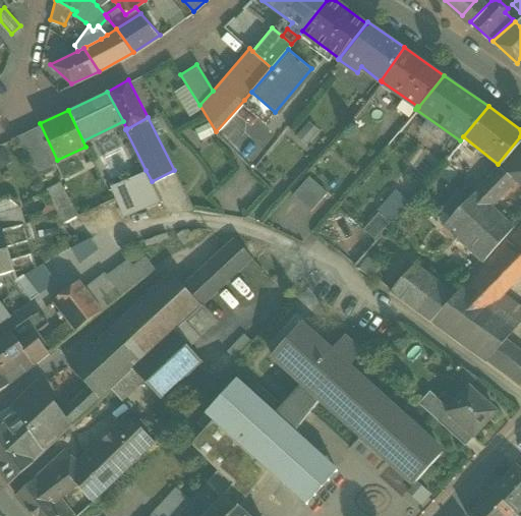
[(40,123),(16,134),(36,171),(57,160),(40,123)]
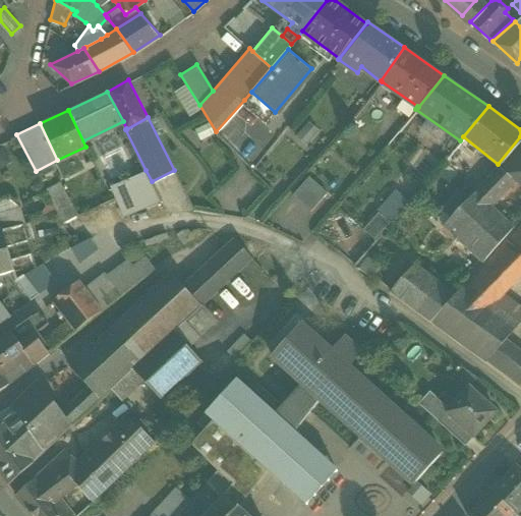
[(520,136),(498,164),(515,178),(520,182),(520,136)]
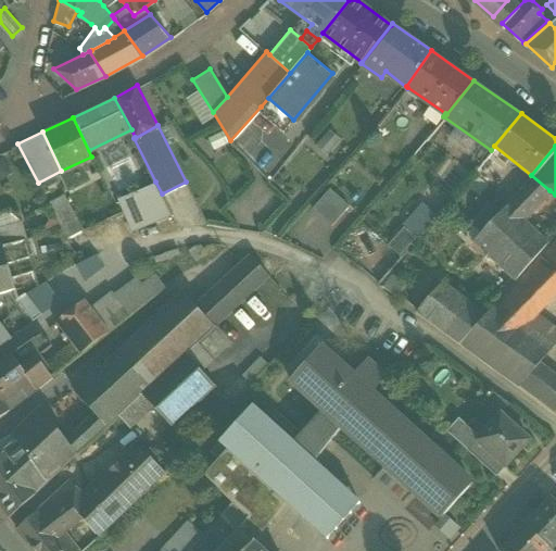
[(0,174),(11,171),(4,153),(0,154),(0,174)]
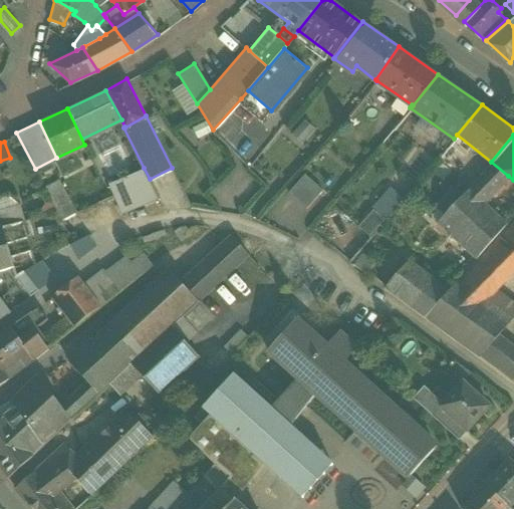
[(491,162),(468,187),(485,201),(508,176),(491,162)]
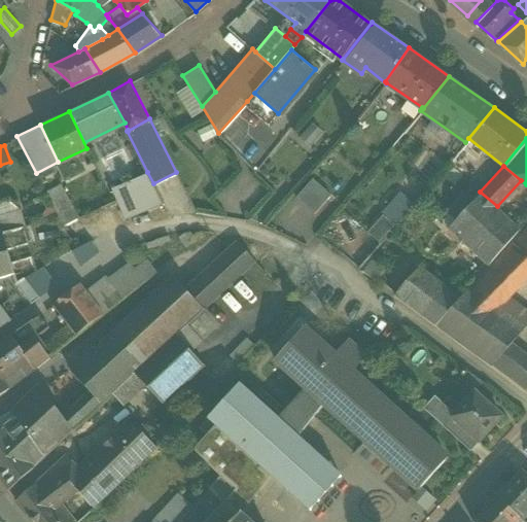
[(147,172),(113,188),(126,217),(162,202),(153,183),(147,172)]
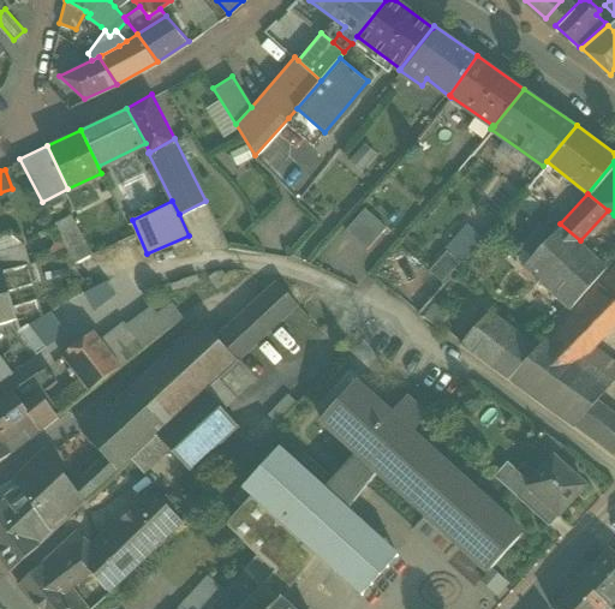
[(230,246),(206,201),(179,214),(189,236),(196,249),(230,246)]
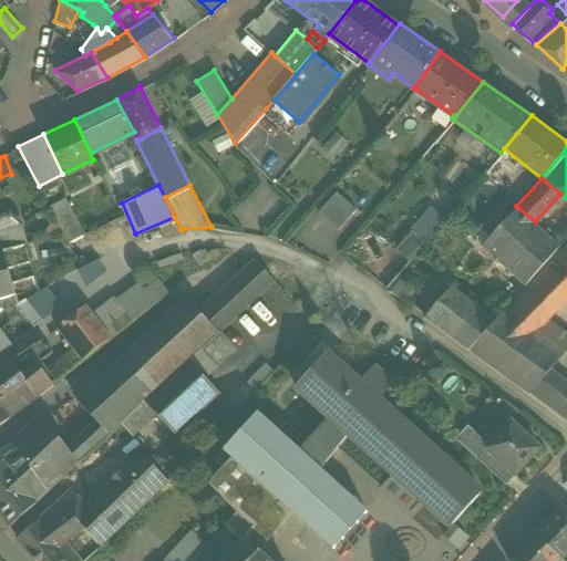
[(336,189),(318,209),(338,227),(356,207),(336,189)]
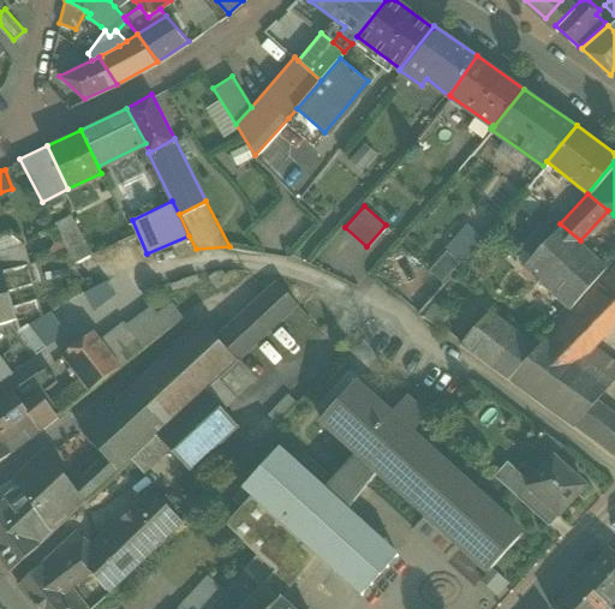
[(91,251),(70,213),(53,222),(75,261),(91,251)]
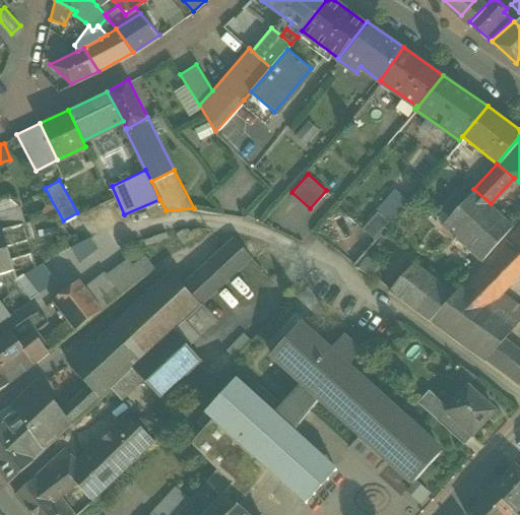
[(419,187),(386,227),(401,240),(433,199),(419,187)]
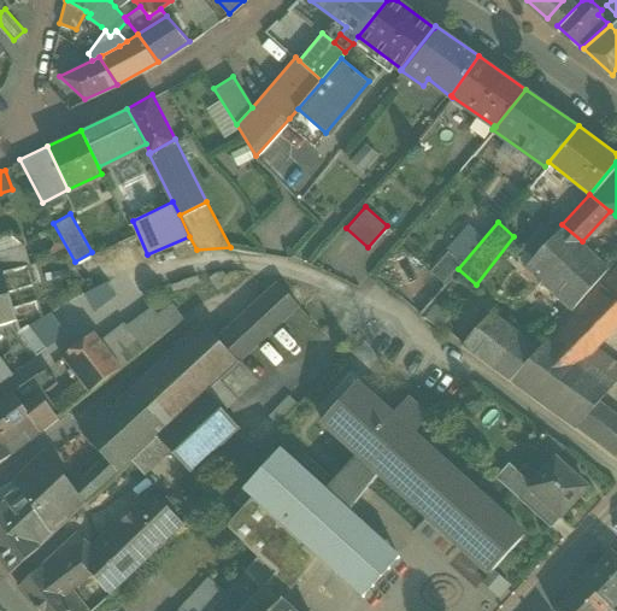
[(582,241),(562,224),(524,265),(571,307),(609,265),(582,241)]
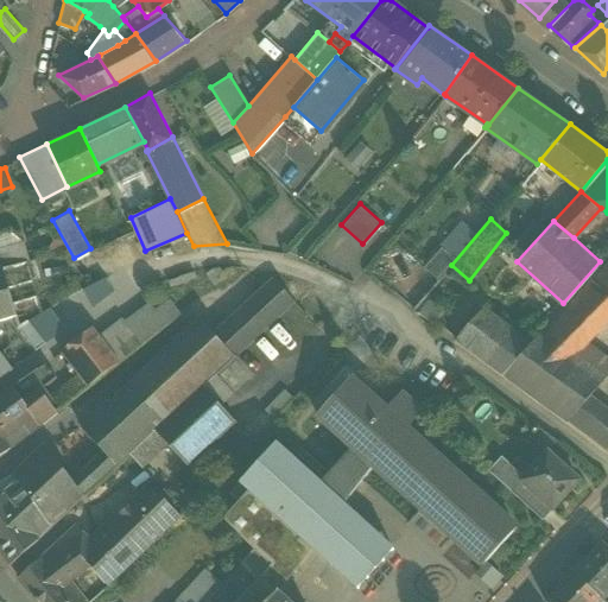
[(0,259),(2,266),(2,267),(27,259),(21,239),(0,246),(0,259)]
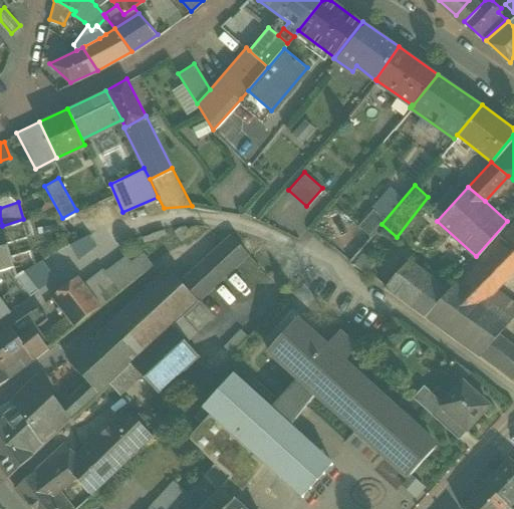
[(372,207),(357,224),(370,236),(386,218),(372,207)]
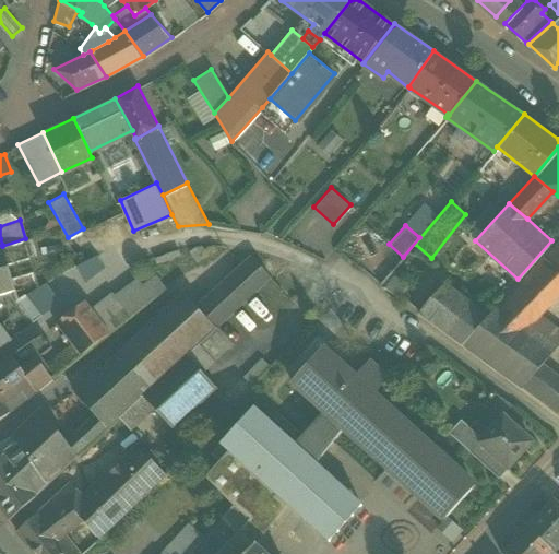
[(558,231),(551,240),(518,279),(506,294),(496,306),(495,306),(487,315),(462,343),(521,386),(522,385),(542,362),(558,342),(558,330),(538,314),(558,293),(558,231)]
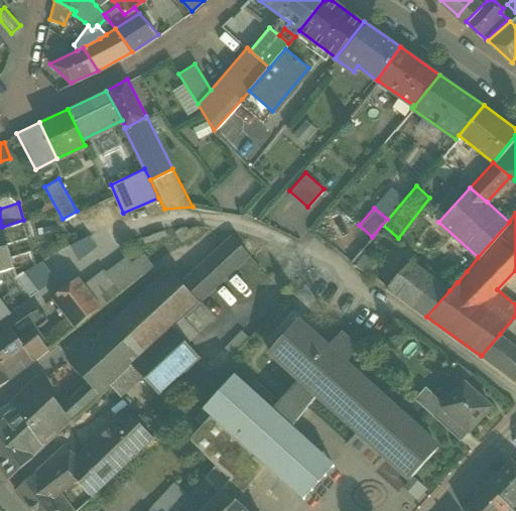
[(27,234),(23,220),(2,227),(6,240),(27,234)]
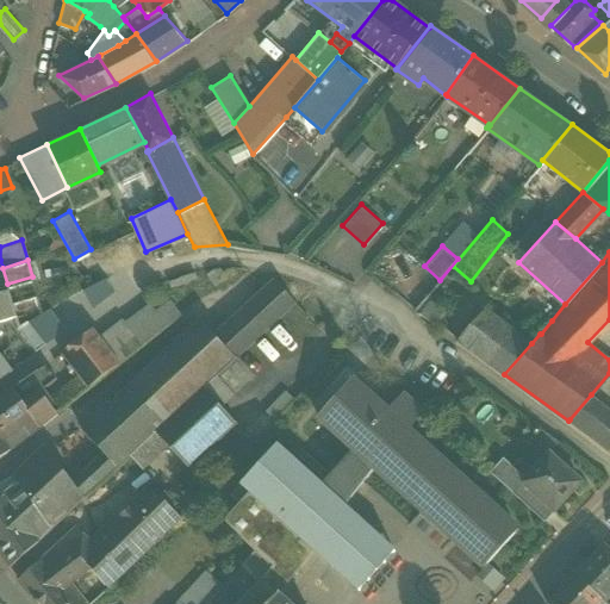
[(453,266),(415,309),(437,324),(471,281),(453,266)]
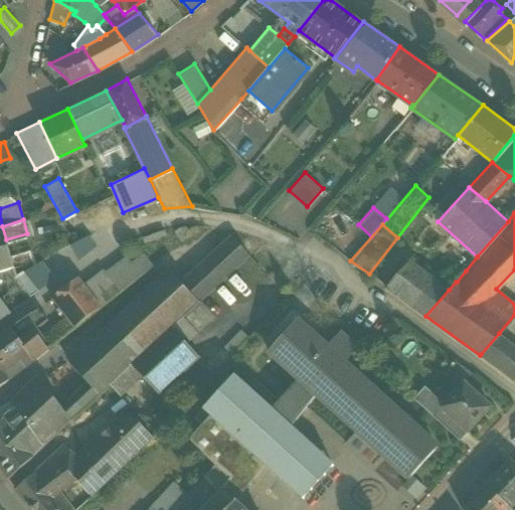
[(0,225),(0,268),(12,264),(13,264),(11,256),(6,239),(2,226),(2,225),(0,225)]
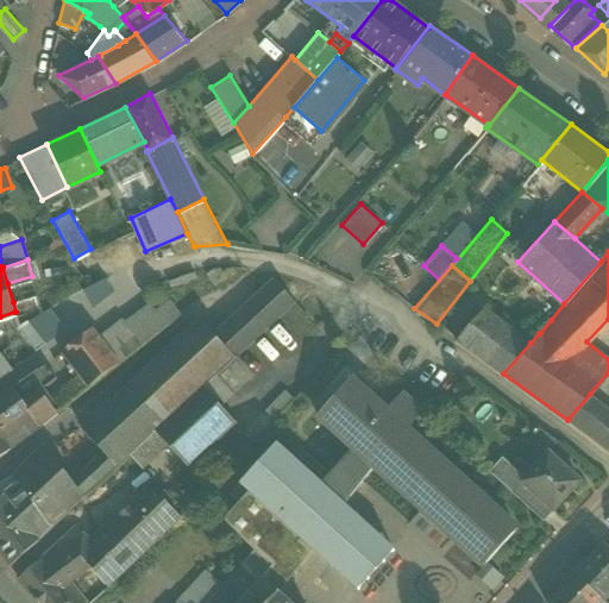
[(37,294),(32,276),(7,283),(13,302),(37,294)]
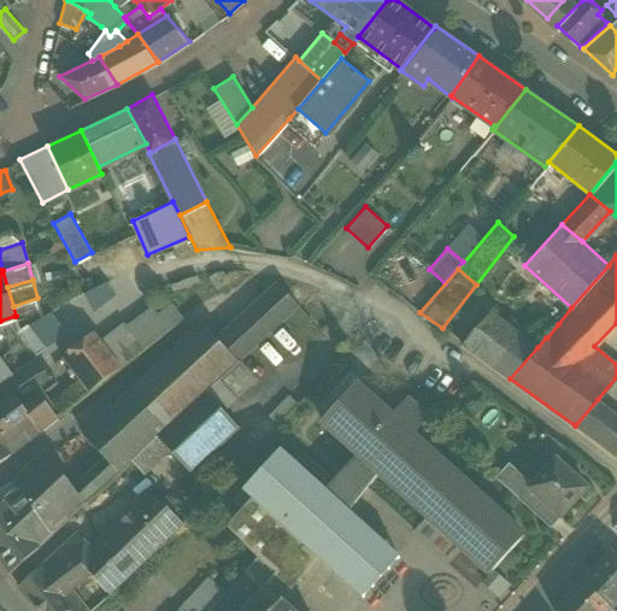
[(299,304),(277,281),(254,303),(276,325),(299,304)]
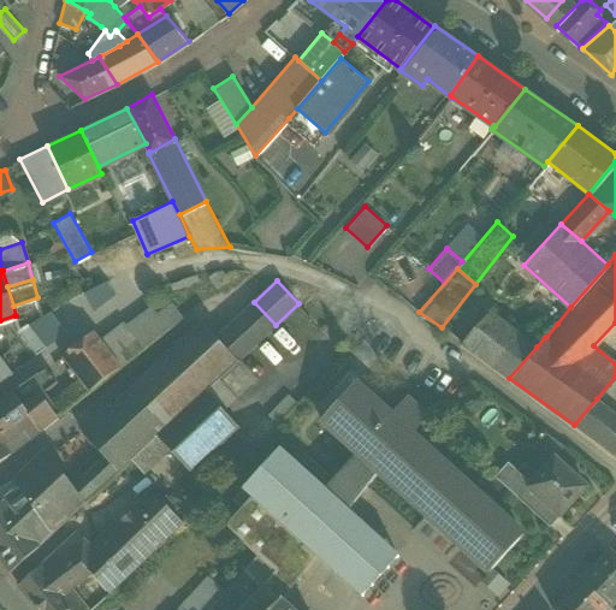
[(104,283),(88,286),(71,295),(84,314),(112,295),(104,283)]
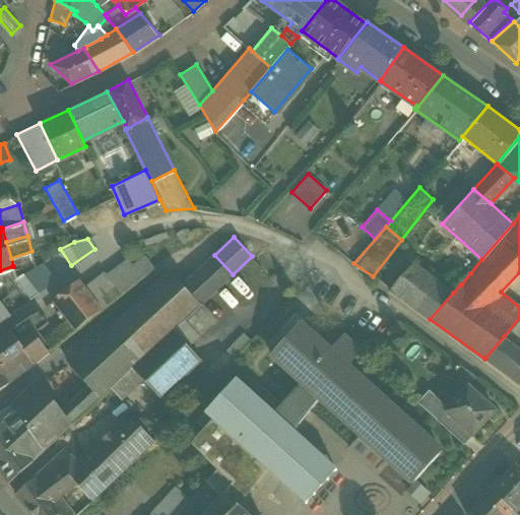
[(0,284),(0,320),(72,266),(71,265),(60,249),(36,264),(15,276),(0,284)]
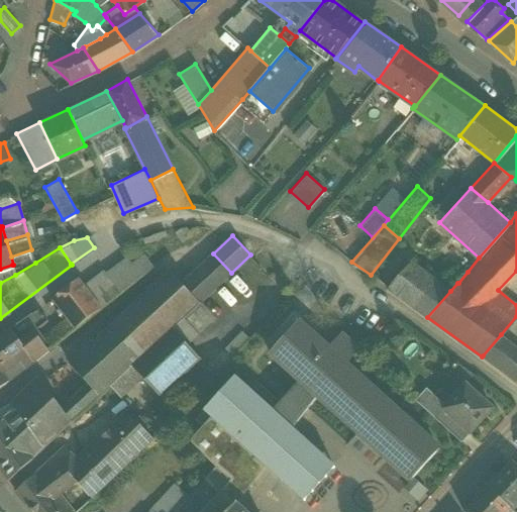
[(31,249),(11,257),(13,265),(12,265),(15,275),(35,263),(31,249)]
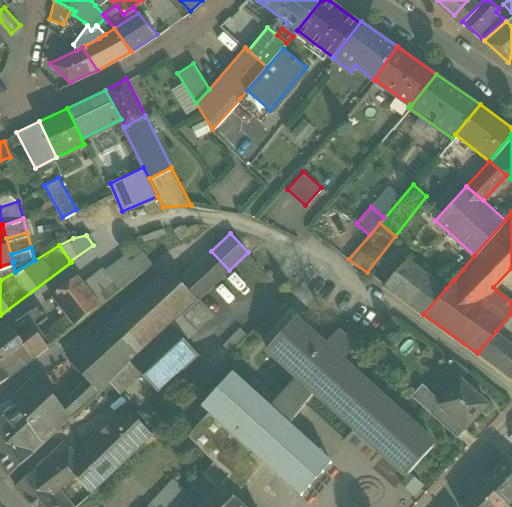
[(126,251),(104,268),(118,288),(129,279),(140,269),(134,262),(126,251)]
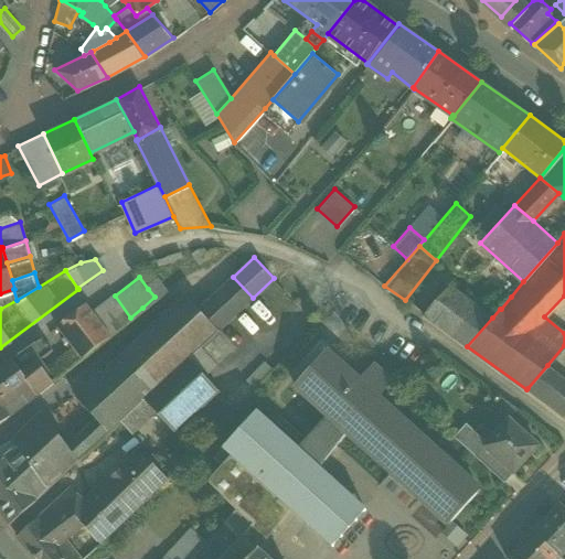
[(233,277),(199,308),(217,330),(253,298),(233,277)]
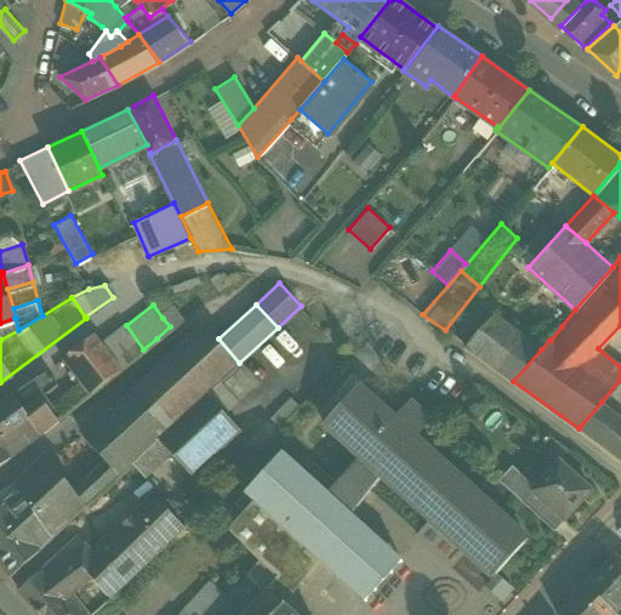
[(172,311),(163,318),(170,326),(178,320),(172,311)]
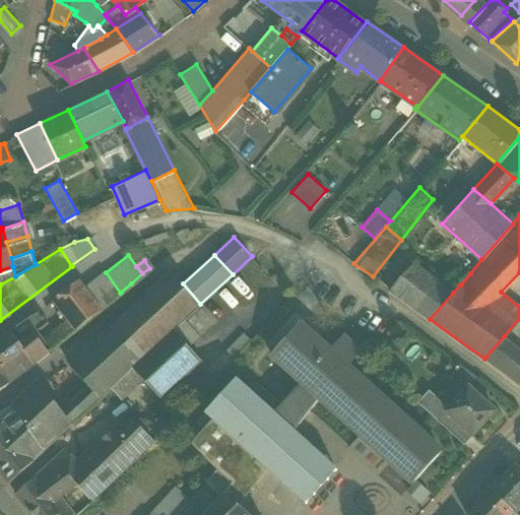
[(453,293),(413,262),(390,288),(430,319),(453,293)]
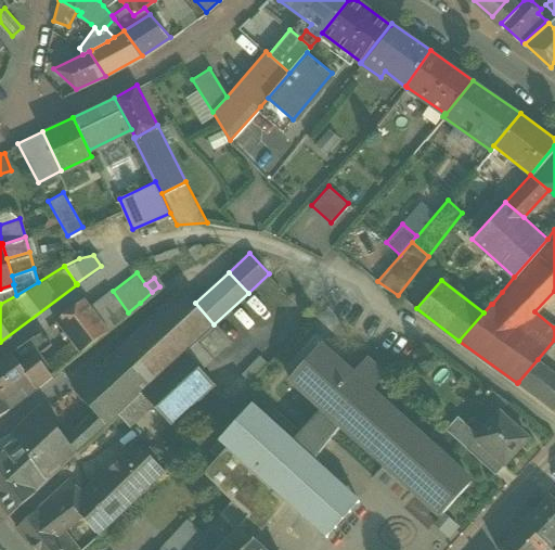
[(13,284),(0,289),(0,304),(16,295),(13,284)]
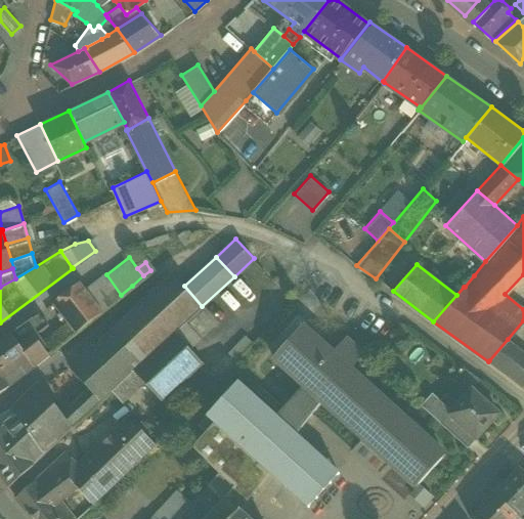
[(104,271),(83,287),(101,310),(121,295),(106,274),(104,271)]
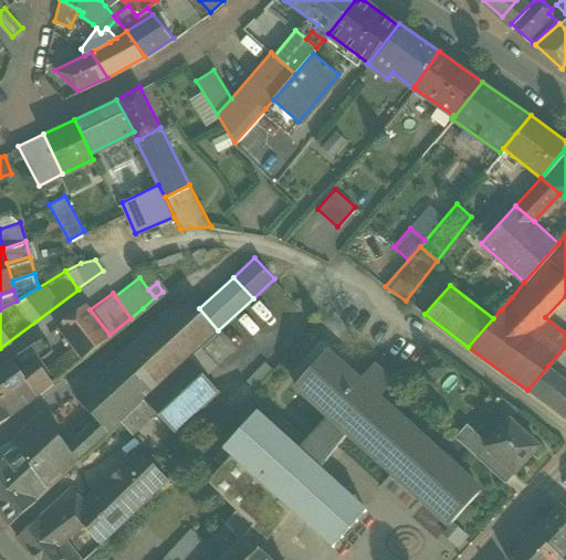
[(186,294),(75,395),(95,418),(108,431),(144,398),(189,357),(201,346),(218,330),(199,308),(186,294)]
